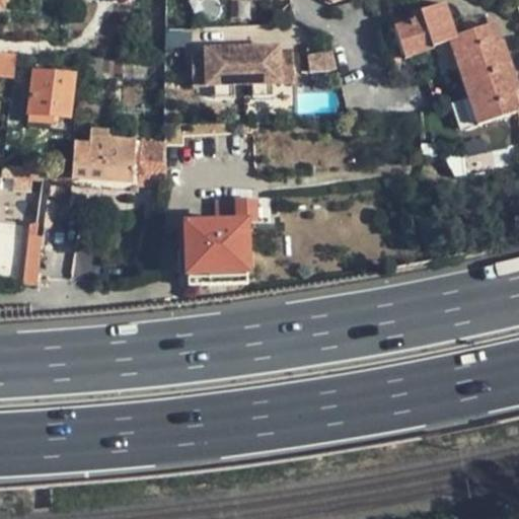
[(444,2),(419,11),(422,17),(413,20),(393,26),(403,59),(432,50),(431,47),(448,42),(476,125),(518,110),(512,92),(518,90),(502,41),(496,43),(490,23),(455,34),(444,2)]
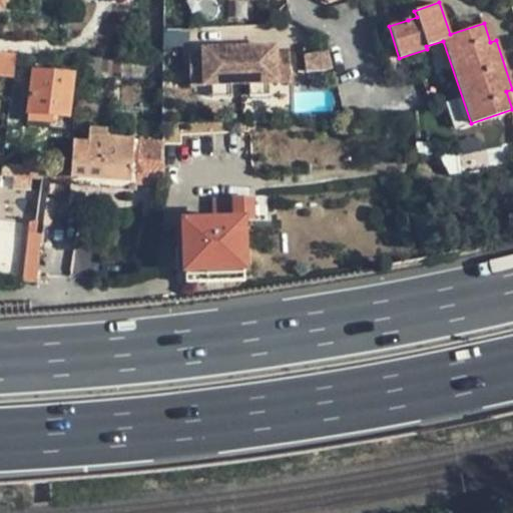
[(406,13),(408,20),(417,17),(414,11),(406,13)]
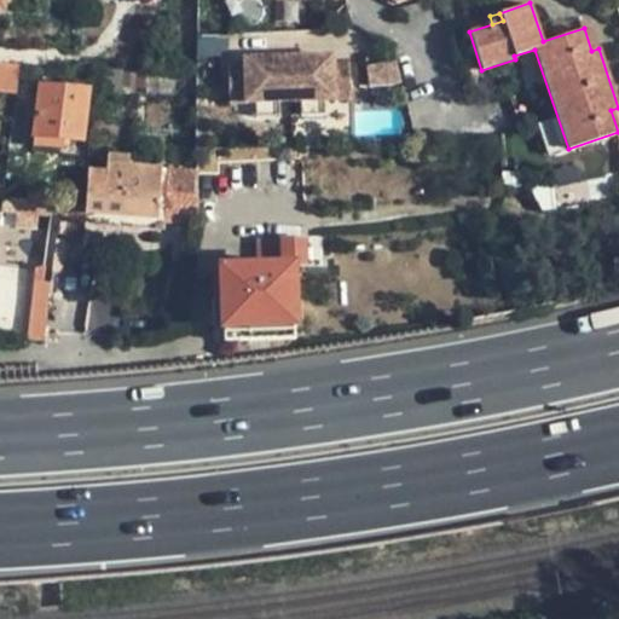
[(244,58),(244,64),(227,65),(229,102),(352,97),(351,59),(333,61),(333,55),(244,58)]
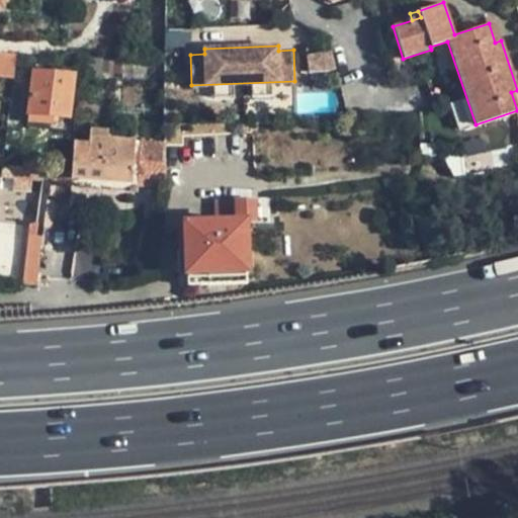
[(309,73),(335,71),(333,51),(308,53),(309,73)]
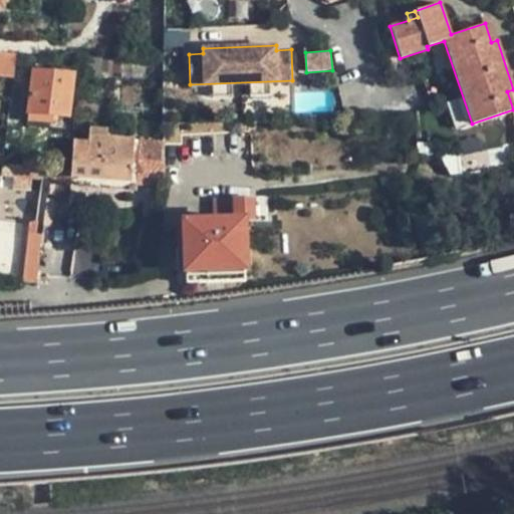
[(0,69),(12,70),(13,60),(0,58),(0,69)]
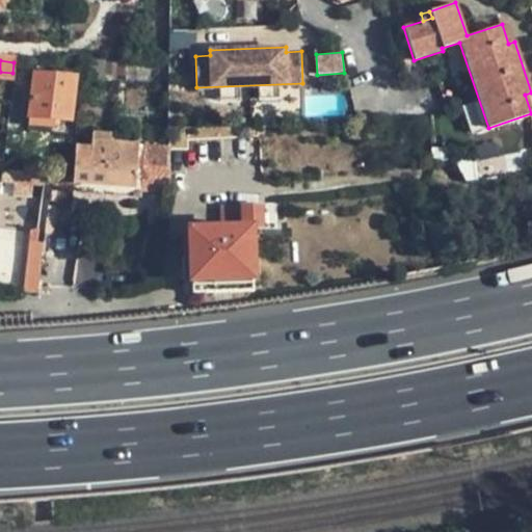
[(33,73),(28,115),(54,117),(70,118),(75,77),(33,73)]
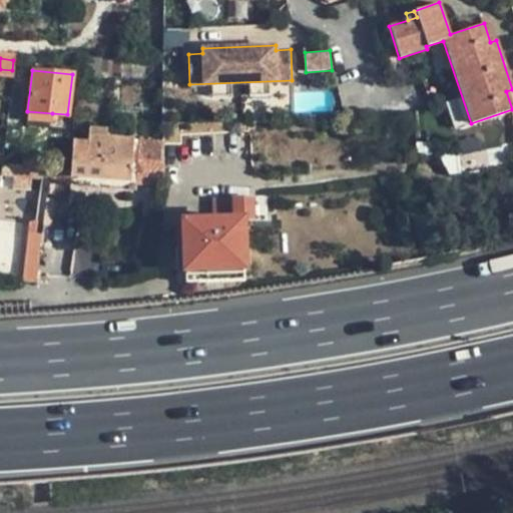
[(51,122),(52,113),(27,111),(26,120),(51,122)]
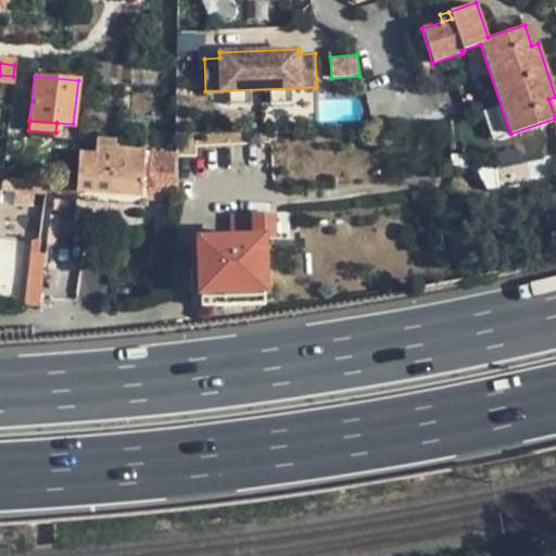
[(96,139),(95,151),(113,152),(114,148),(114,141),(96,139)]
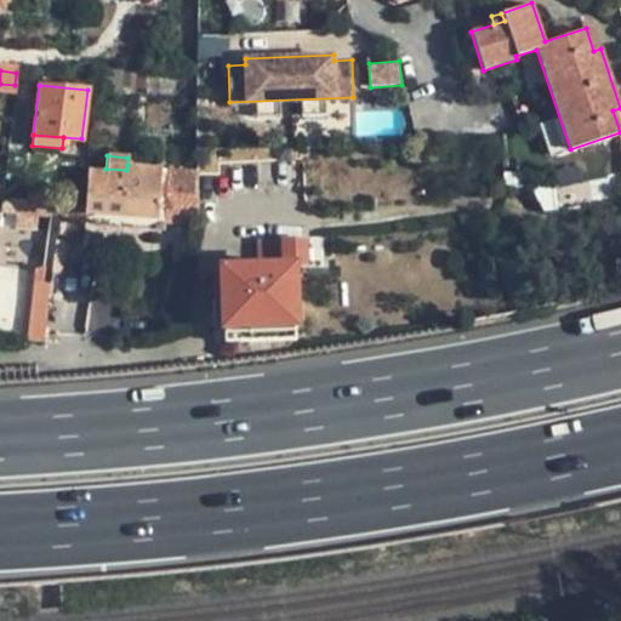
[(126,170),(106,169),(85,166),(80,205),(81,210),(85,211),(106,212),(157,216),(197,220),(197,171),(127,165),(126,170)]
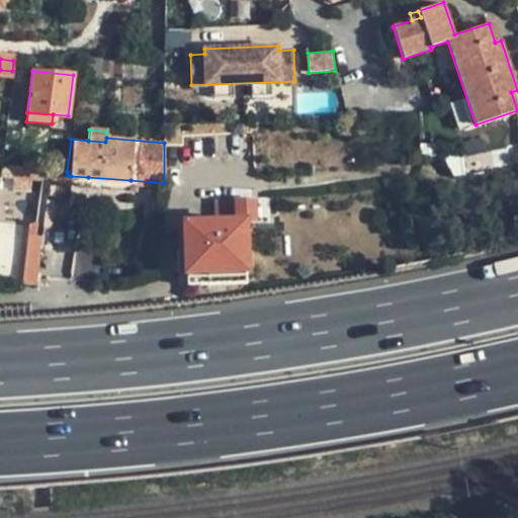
[(396,138),(382,138),(382,153),(397,152),(396,138)]
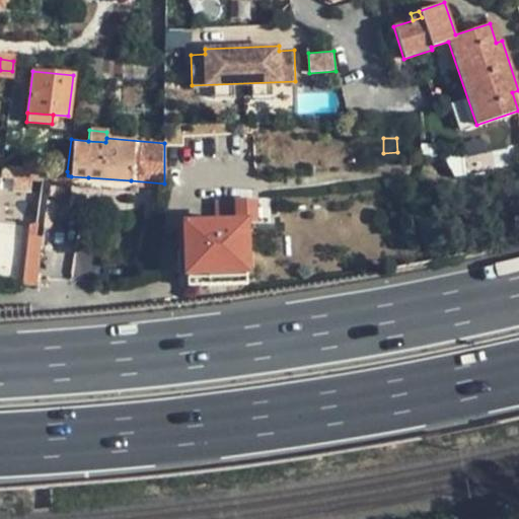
[(50,180),(51,169),(1,164),(0,171),(0,175),(35,179),(50,180)]
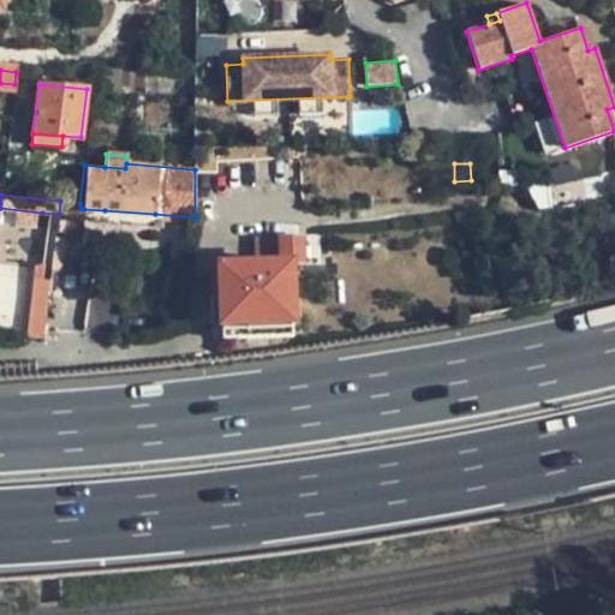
[(154,227),(155,214),(105,210),(84,209),(83,221),(154,227)]
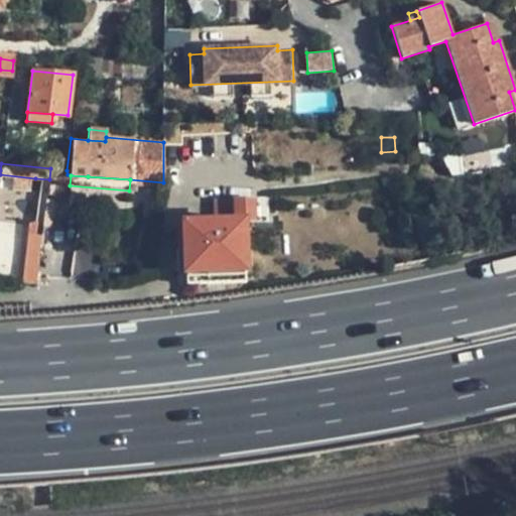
[(34,186),(48,187),(49,179),(35,178),(34,186)]
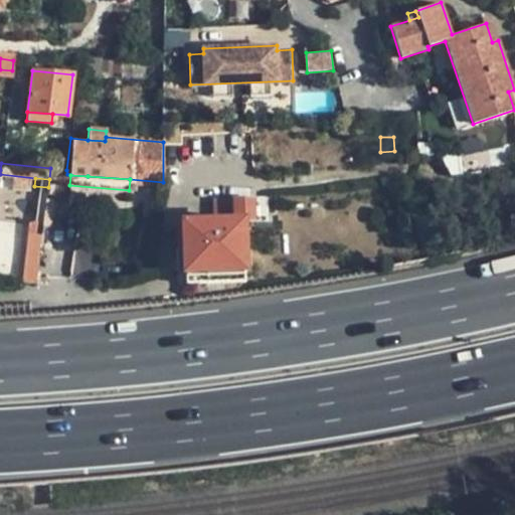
[(184,223),(175,223),(175,249),(184,249),(185,273),(244,271),(242,221),(252,221),(252,198),(214,199),(214,220),(184,221),(184,223)]
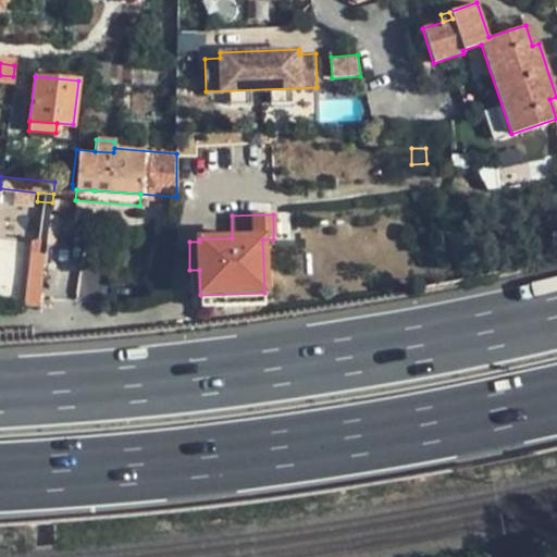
[(26,280),(24,306),(39,306),(39,308),(42,282),(26,280)]
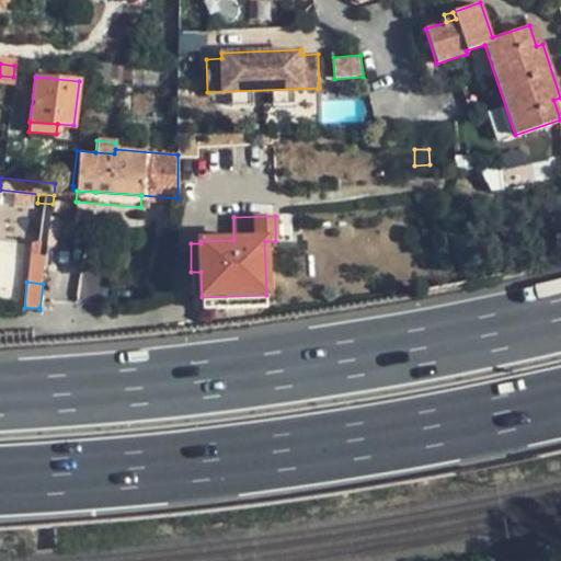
[(266,307),(266,295),(202,297),(202,308),(266,307)]
